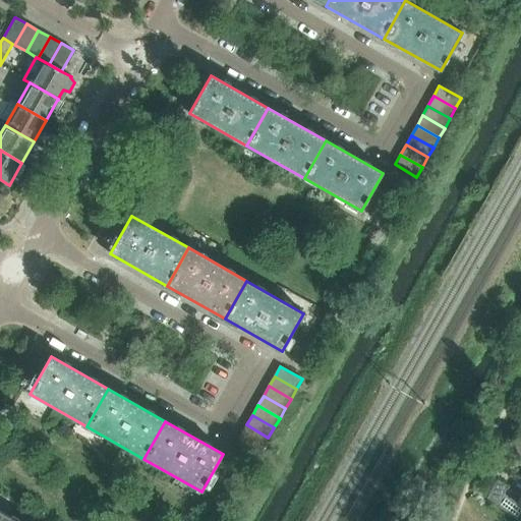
[(268,438),(246,424),(240,435),(263,447),(268,438)]
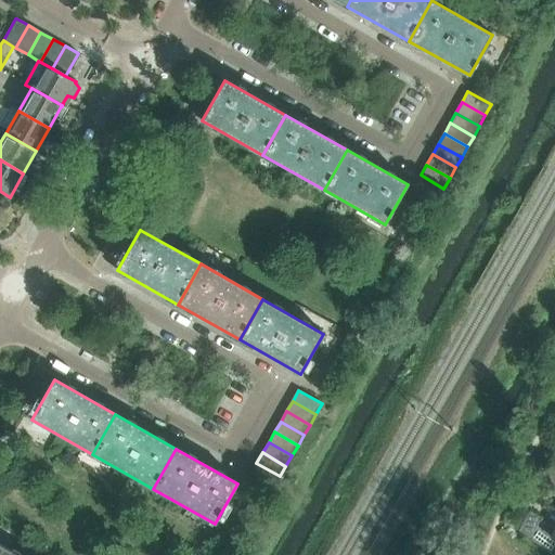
[(280,476),(256,463),(250,474),(273,487),(280,476)]
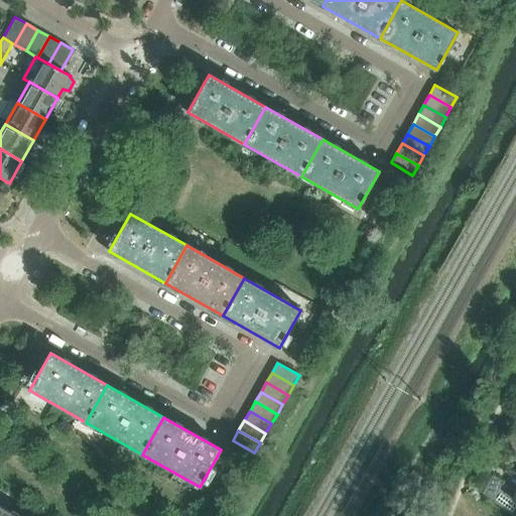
[(515,443),(512,441),(506,453),(515,458),(515,456),(515,443)]
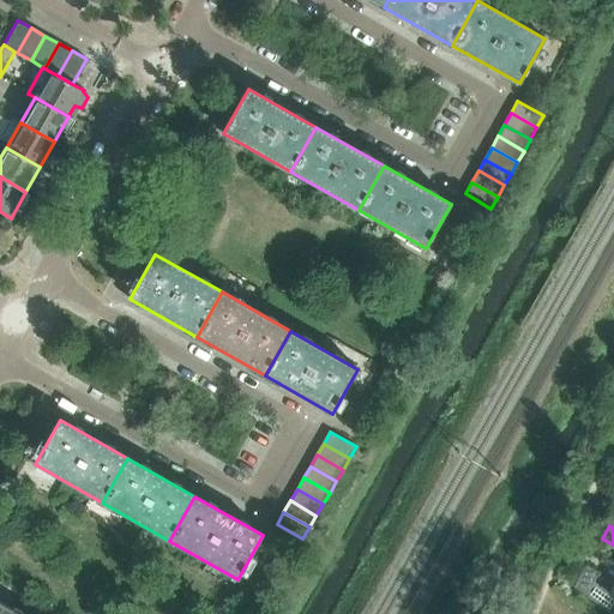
[(613,585),(609,593),(594,583),(600,573),(587,566),(575,588),(609,613),(612,613),(613,611),(613,585)]
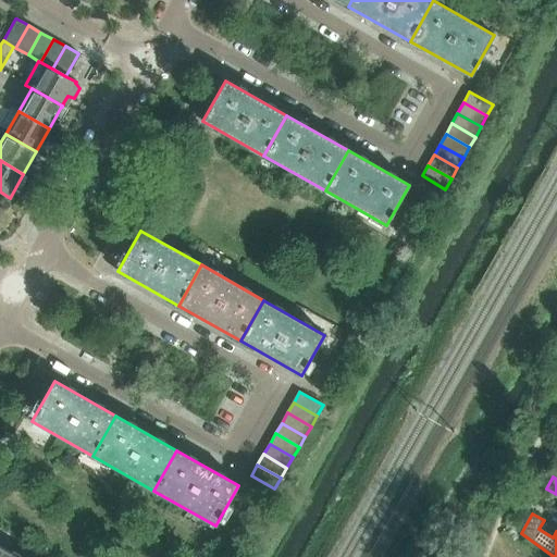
[(0,556),(19,556),(0,546),(0,556)]
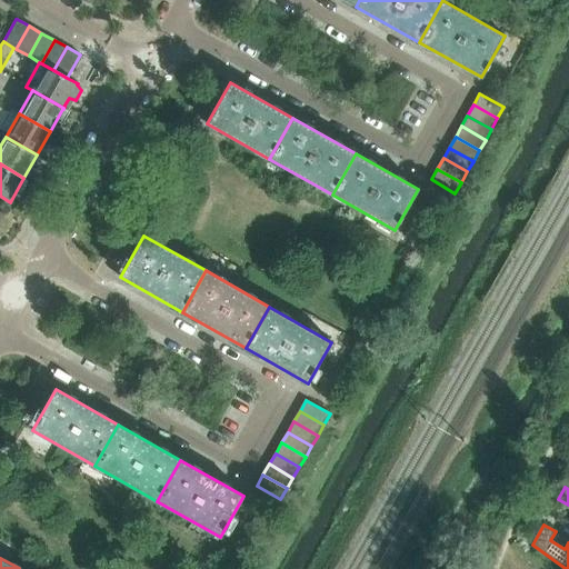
All buildings are outlined.
